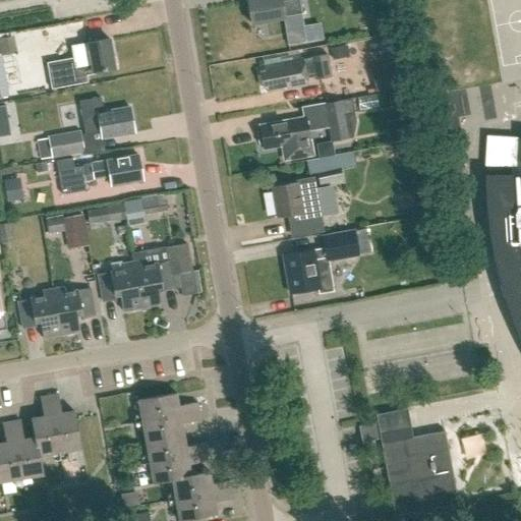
[(251,25),(284,20),(283,17),(301,14),(298,0),(297,0),(281,3),(280,0),(255,0),(247,2),(251,25)]
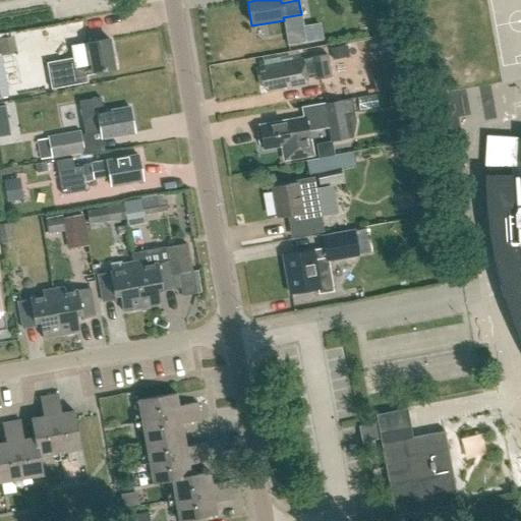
[(301,14),(283,17),(284,20),(288,45),(322,40),(320,24),(303,27),(301,14)]
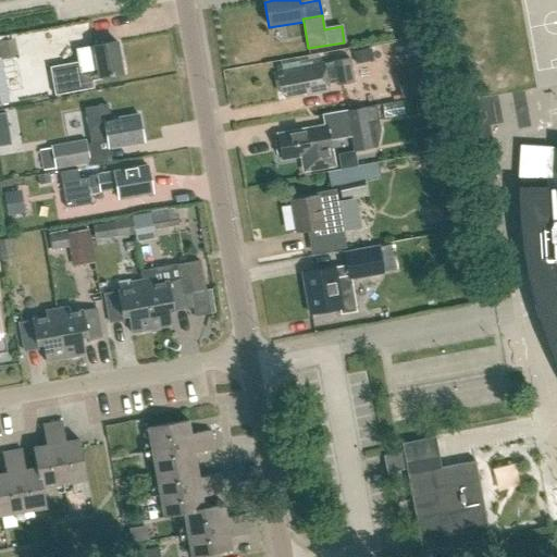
[(13,39),(0,41),(0,53),(1,58),(1,59),(16,57),(13,39)]
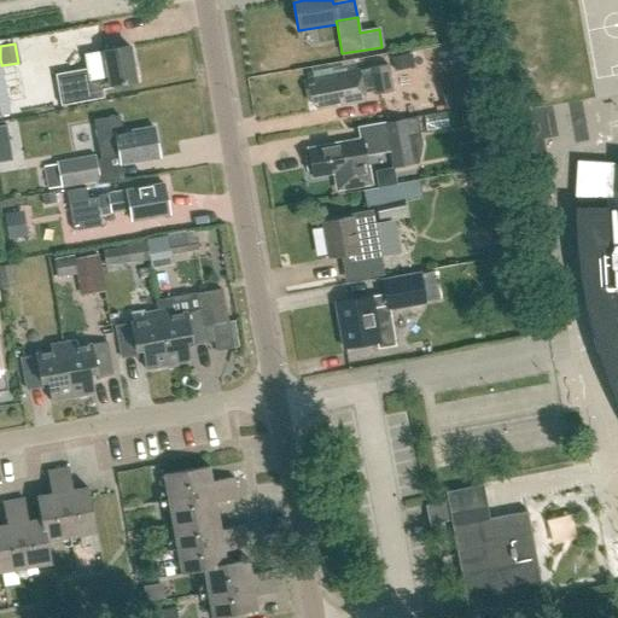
[(466,45),(449,48),(450,59),(468,56),(466,45)]
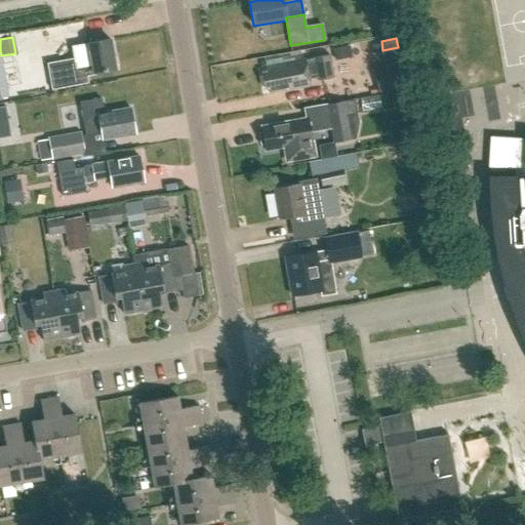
[(93,76),(93,74),(115,71),(110,40),(87,44),(91,66),(74,69),(73,58),(46,64),(50,90),(87,84),(86,77),(93,76)]
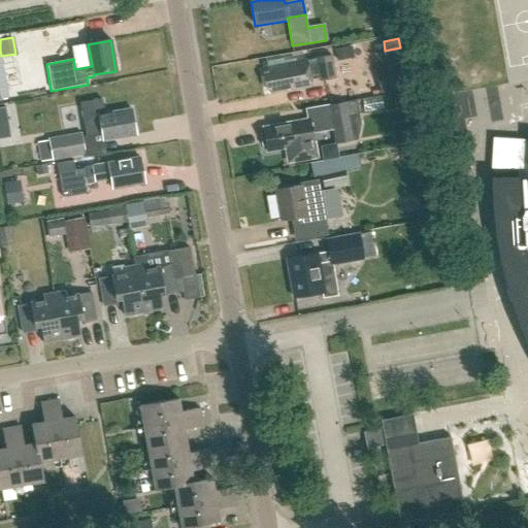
[(348,47),(337,50),(338,60),(350,58),(348,47)]
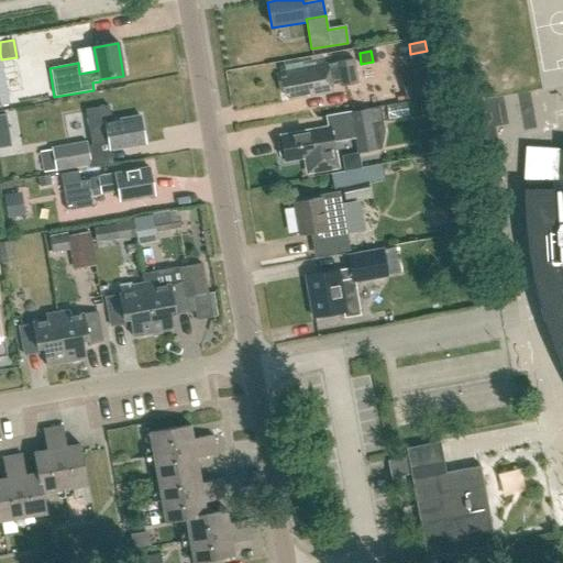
[(341,85),(355,83),(352,61),(337,64),(341,85)]
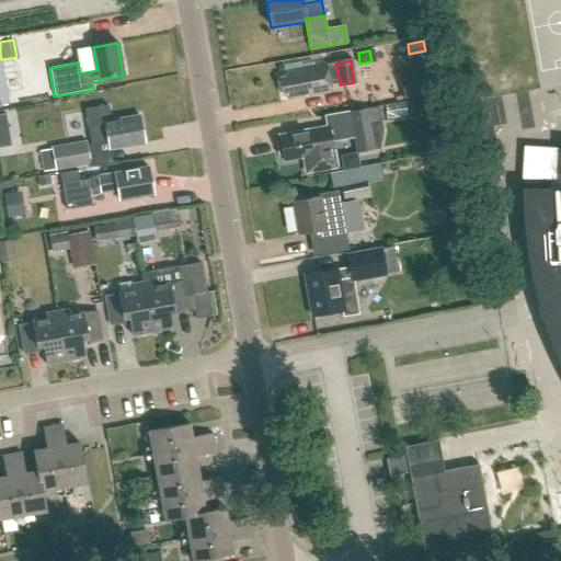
[(287,101),(332,92),(327,64),(283,72),(284,79),(281,79),(283,93),(286,93),(287,101)]
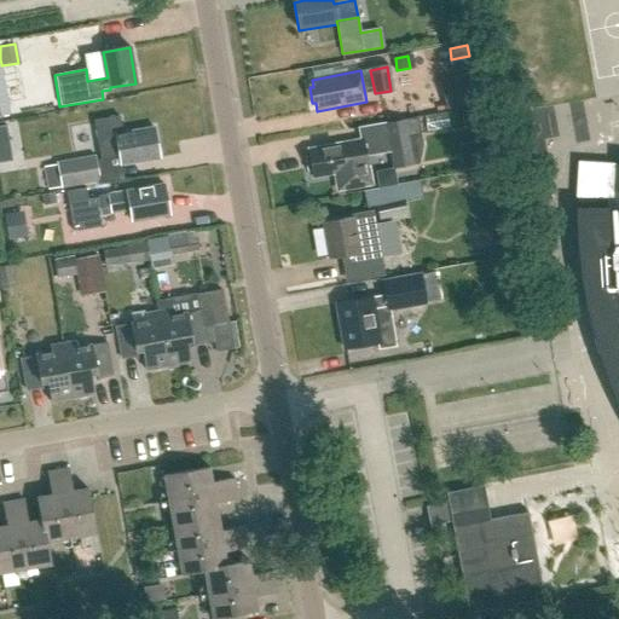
[(475,73),(441,79),(447,109),(481,103),(475,73)]
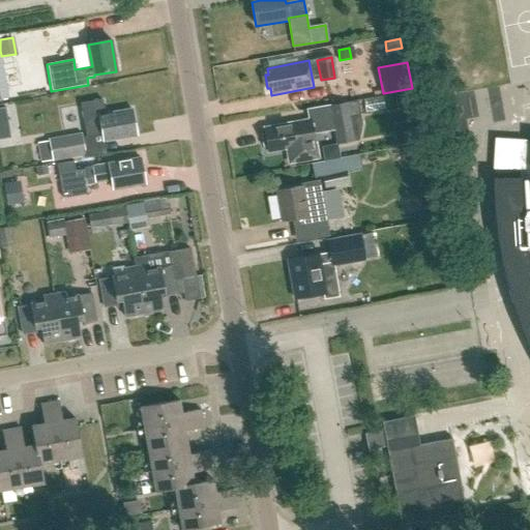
[(413,91),(402,93),(405,107),(415,105),(413,91)]
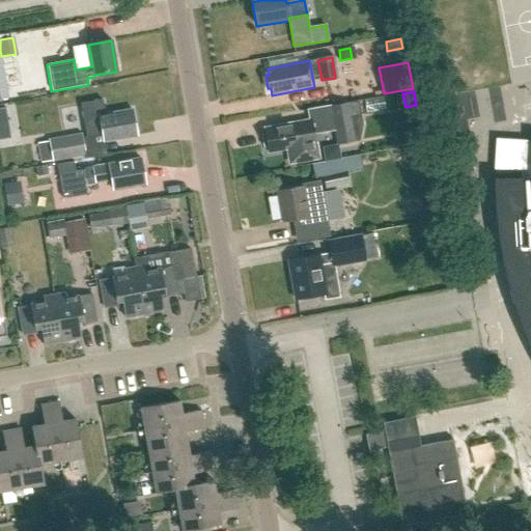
[(132,110),(105,115),(102,101),(81,105),(87,138),(102,136),(104,142),(137,136),(132,110)]
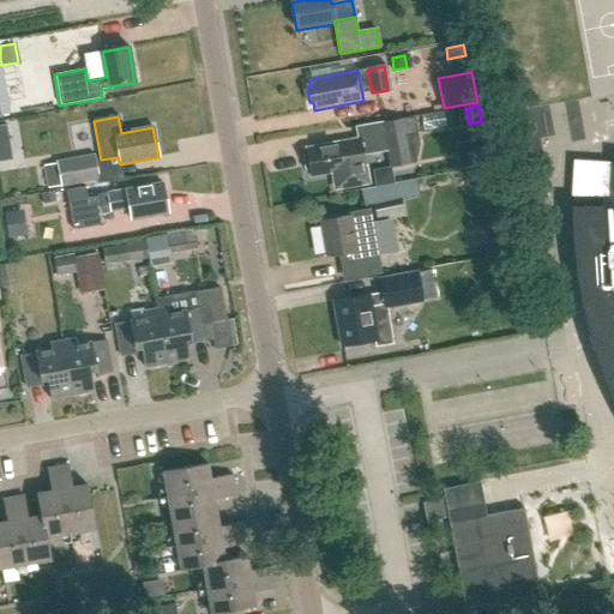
[(415,116),(402,119),(403,127),(410,164),(415,163),(420,148),(415,116)]
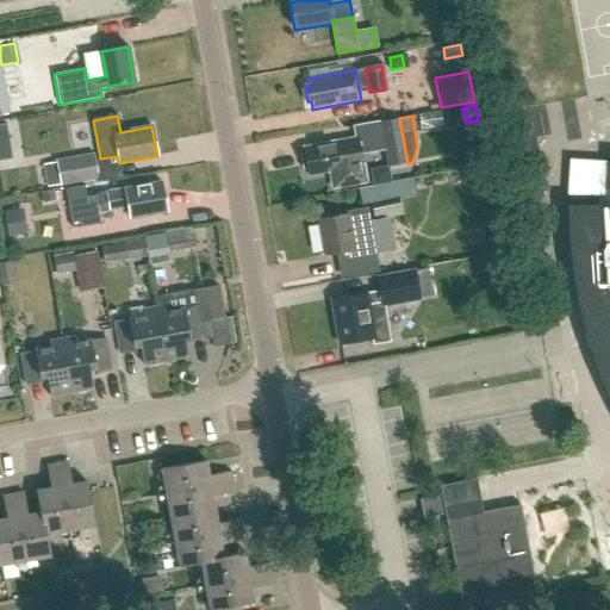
[(380,130),(387,167),(408,163),(400,126),(380,130)]
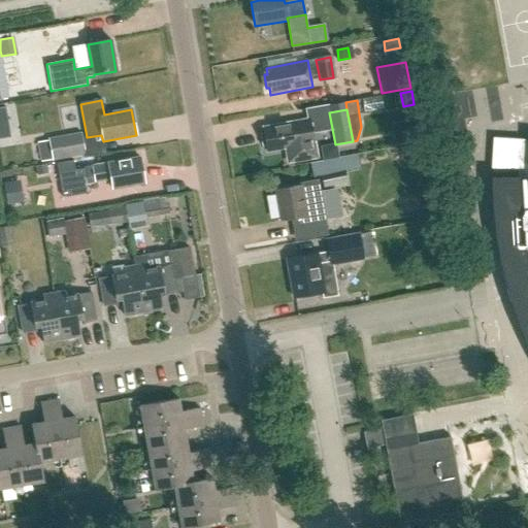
[(316,157),(308,120),(263,128),(264,134),(260,135),(262,146),(266,146),(267,152),(287,149),(289,162),(299,160),(316,157)]
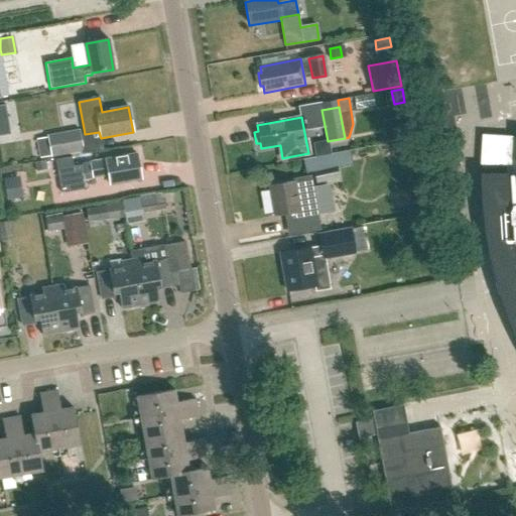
[(84,149),(80,130),(47,136),(51,155),(84,149)]
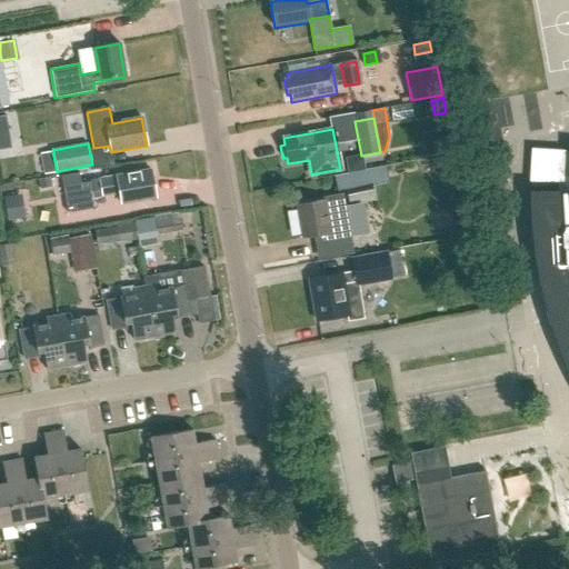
[(568,151),(530,149),(529,182),(561,185),(561,191),(528,191),(529,201),(530,232),(532,253),(538,283),(543,303),(552,333),(560,353),(568,373),(568,151)]
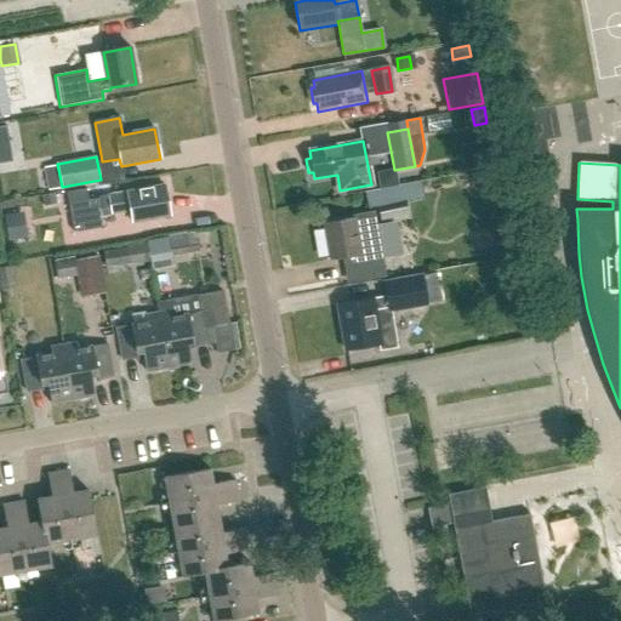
[(396,170),(377,174),(381,188),(398,186),(396,170)]
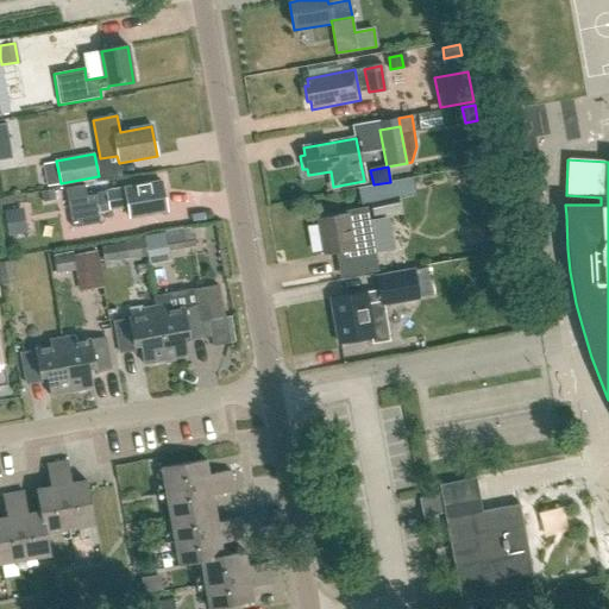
[(478,167),(463,180),(472,190),(488,179),(478,167)]
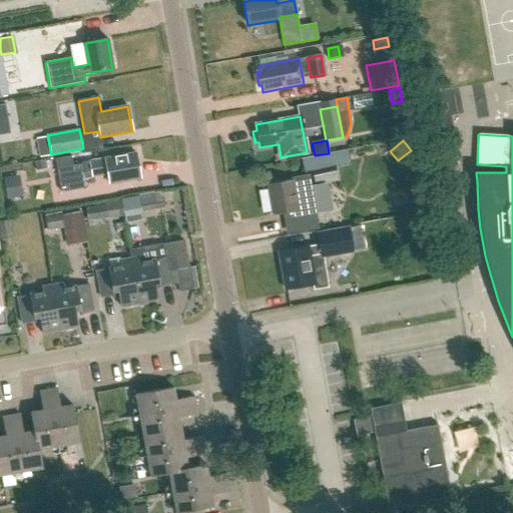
[(347,150),(302,158),(304,170),(313,168),(337,164),(350,162),(347,150)]
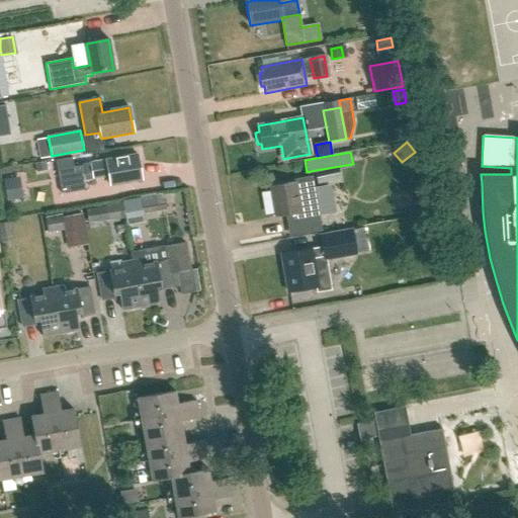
[(93,179),(109,176),(111,185),(143,179),(138,154),(90,163),(93,179)]
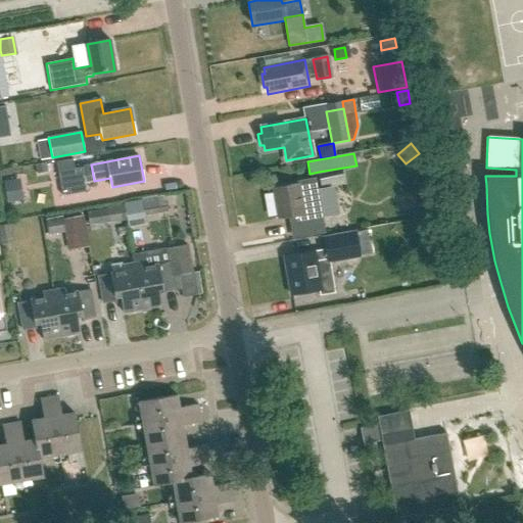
[(73,168),(54,171),(58,200),(88,195),(84,172),(82,165),(73,168)]
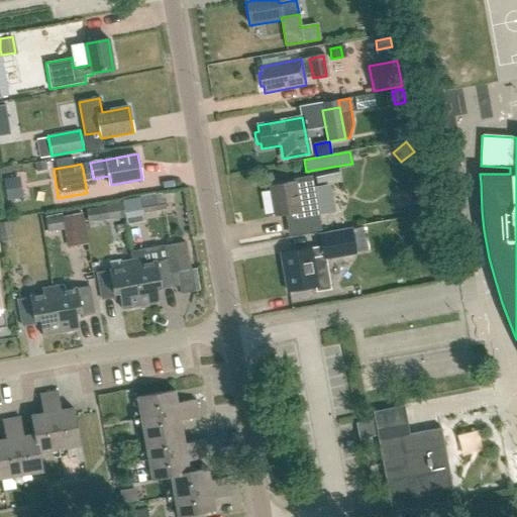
[(317,183),(341,179),(339,166),(315,170),(317,183)]
